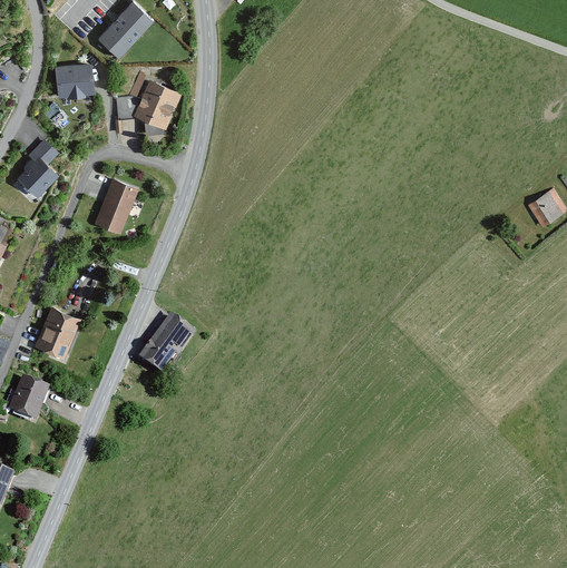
[(130,2),(95,41),(116,60),(150,21),(130,2)]
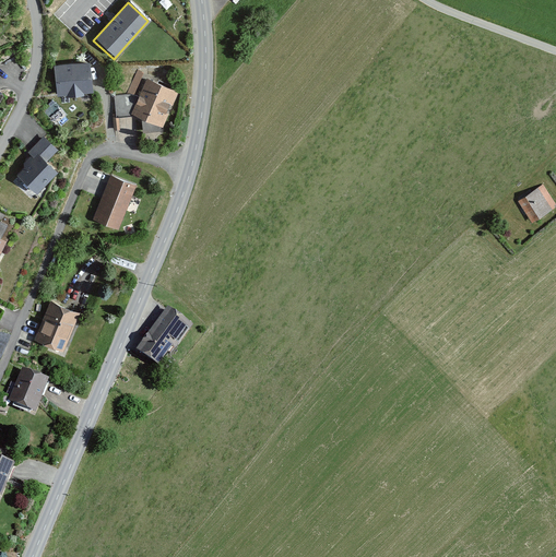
[(91,63),(54,66),(56,95),(92,93),(91,63)]
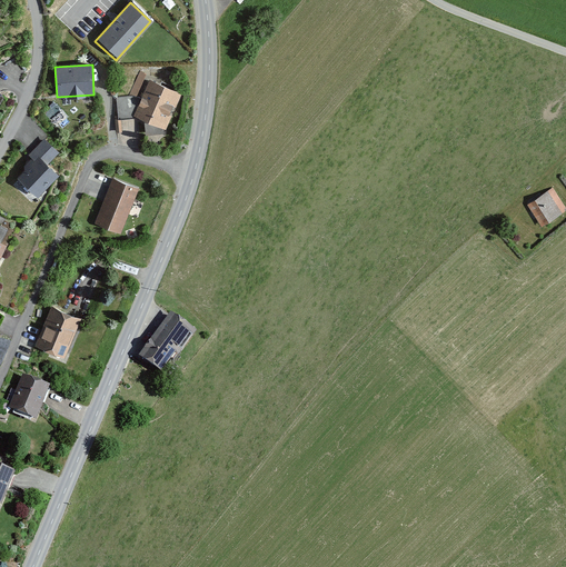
[(181,95),(147,79),(131,115),(166,129),(181,95)]
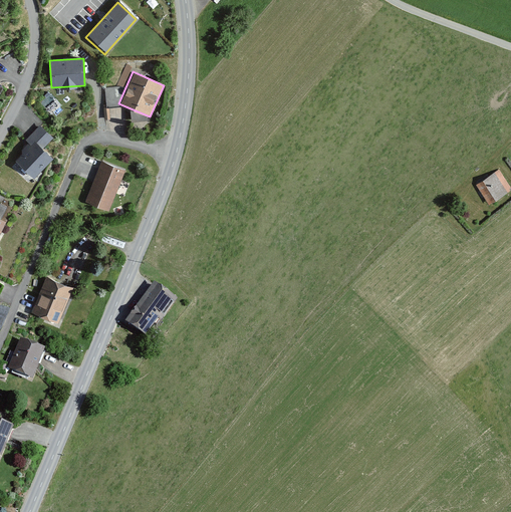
[(30,145),(15,160),(34,180),(55,159),(44,148),(53,139),(40,125),(25,141),(30,145)]
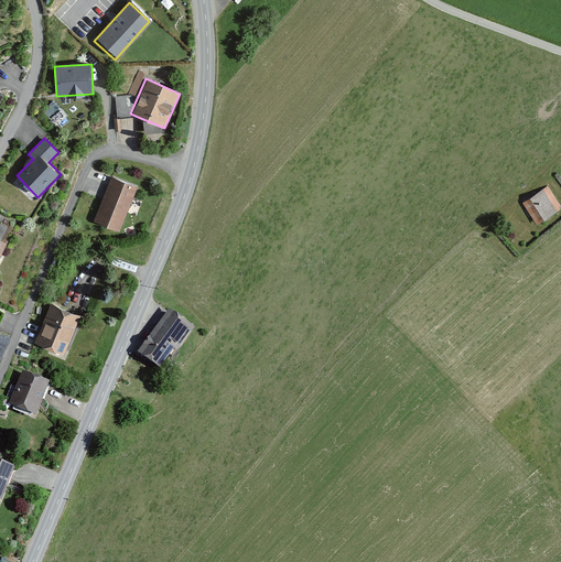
[(136,187),(109,176),(92,222),(118,231),(136,187)]
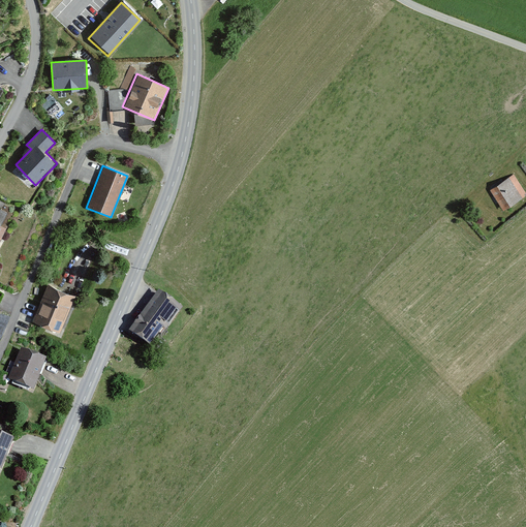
[(511,175),(487,191),(500,211),(524,195),(511,175)]
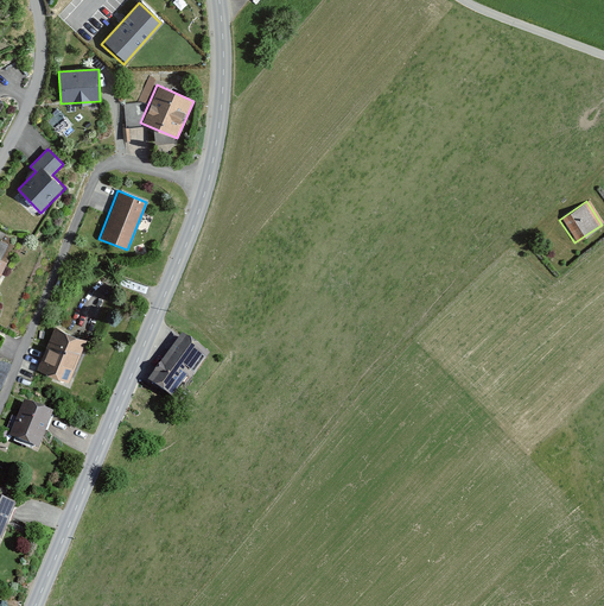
[(87,341),(53,327),(36,368),(69,383),(87,341)]
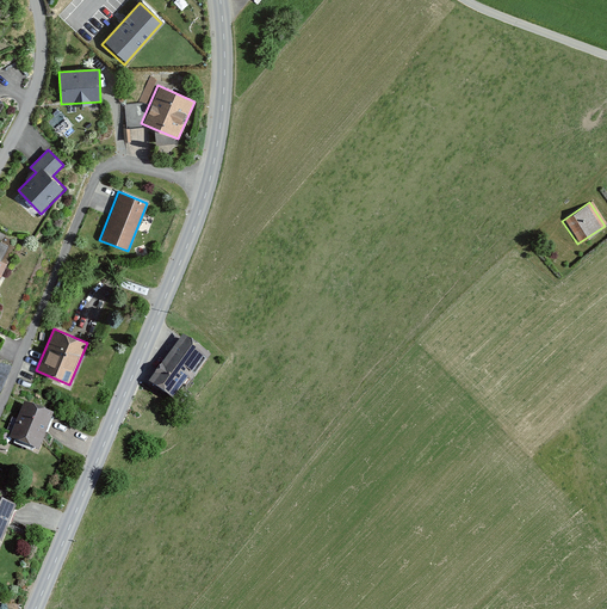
[(210,358),(184,338),(150,385),(177,404),(210,358)]
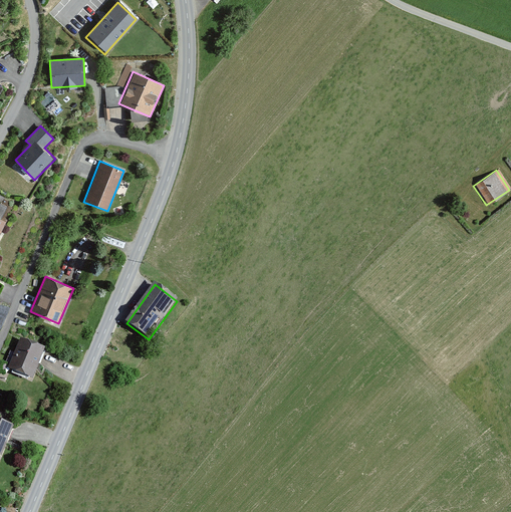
[(45,350),(20,339),(7,368),(33,379),(45,350)]
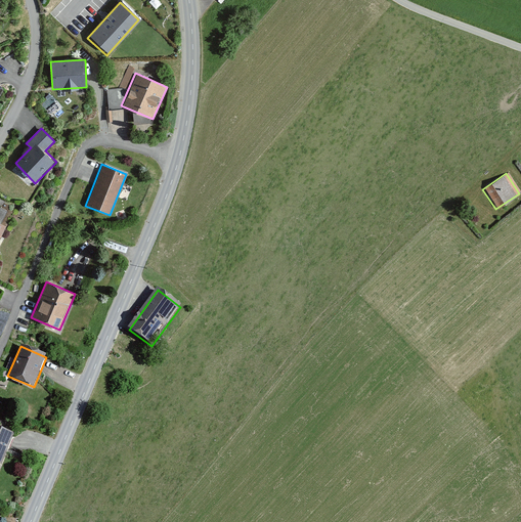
[(13,436),(0,430),(0,465),(1,466),(13,436)]
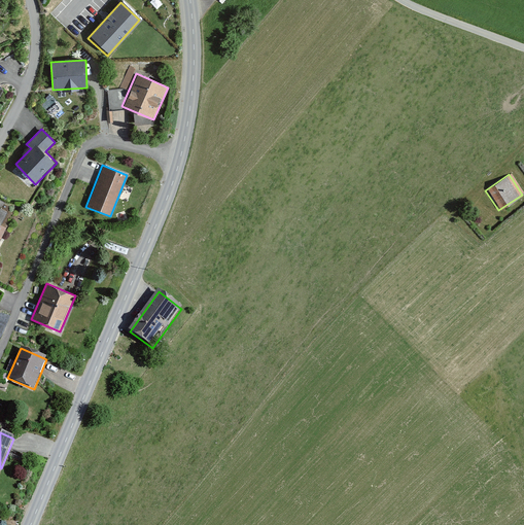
All buildings are outlined.
